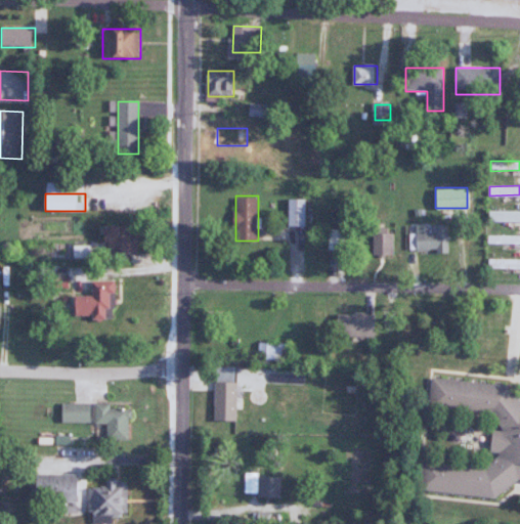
[(289,224),(307,224),(307,199),(289,199),(289,224)]
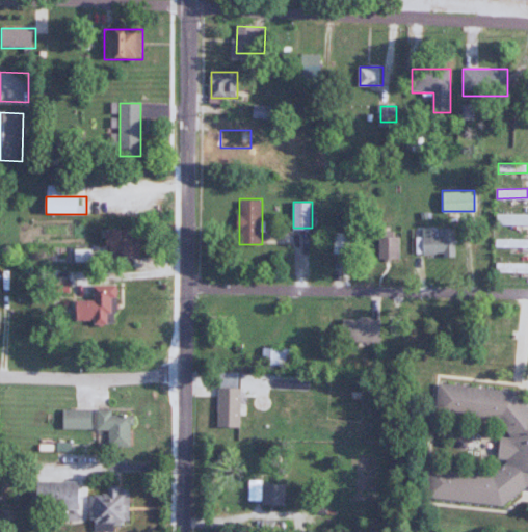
[(527,213),(497,214),(497,224),(527,224),(527,213)]
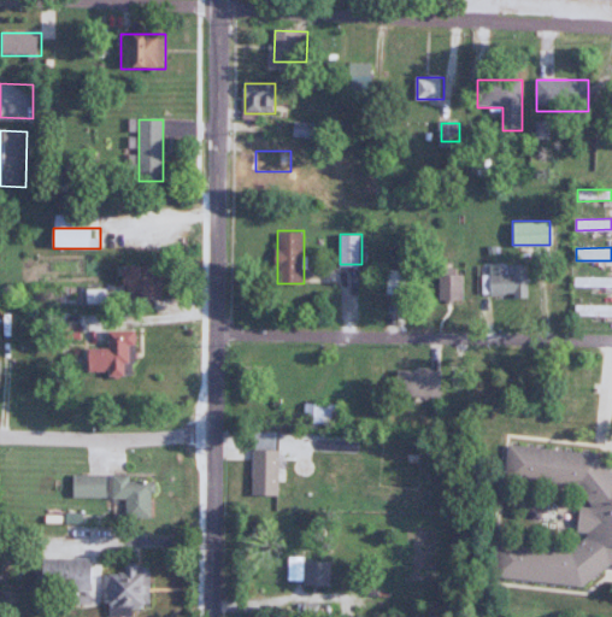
[(529,263),(489,264),(490,295),(529,295),(529,263)]
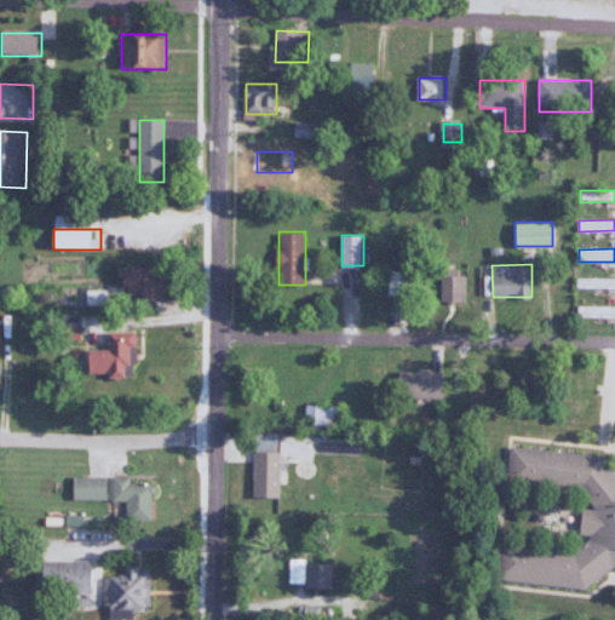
[(465,300),(465,268),(442,268),(442,300),(465,300)]
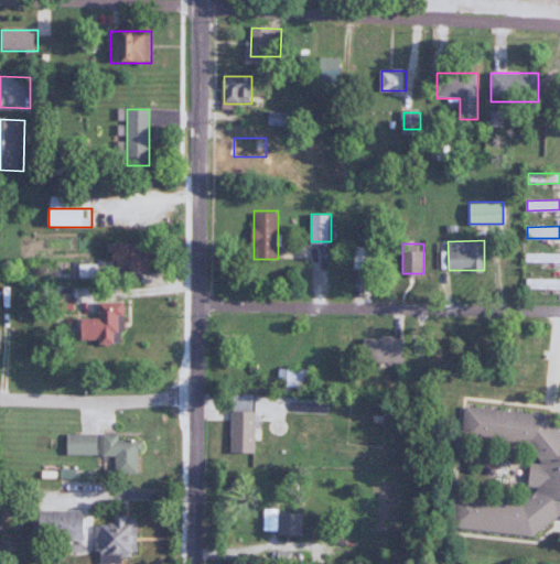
[(118,273),(146,273),(146,250),(118,250),(118,273)]
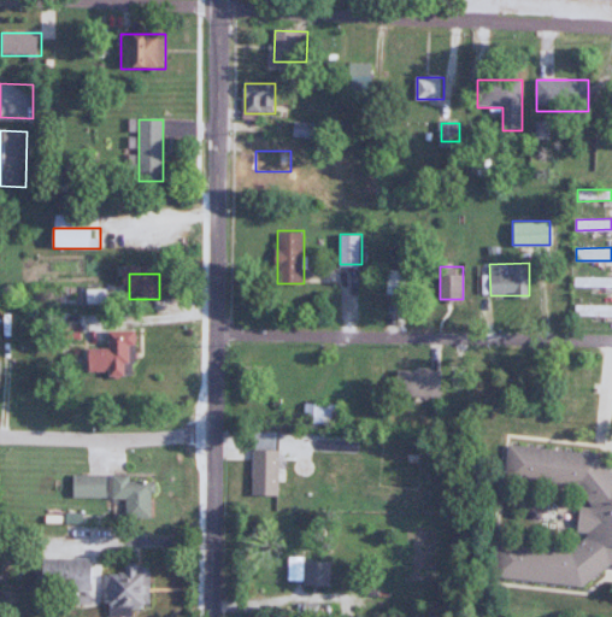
[(611,276),(576,276),(576,287),(611,286),(611,276)]
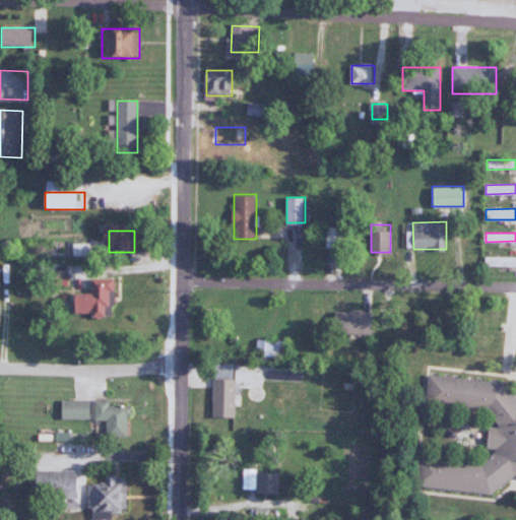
[(486,266),(515,265),(515,256),(486,256),(486,266)]
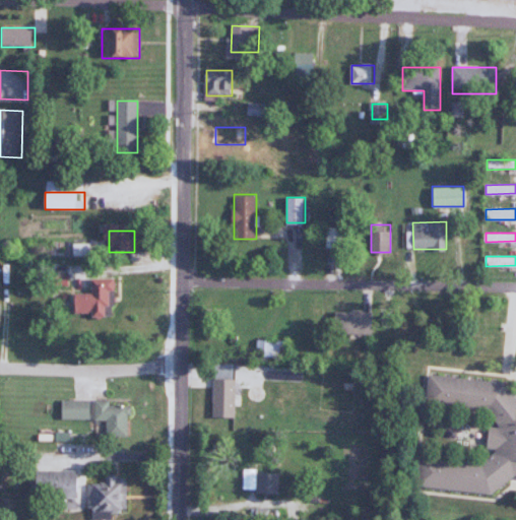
[(113,316),(113,277),(90,277),(90,294),(74,293),(74,315),(113,316)]
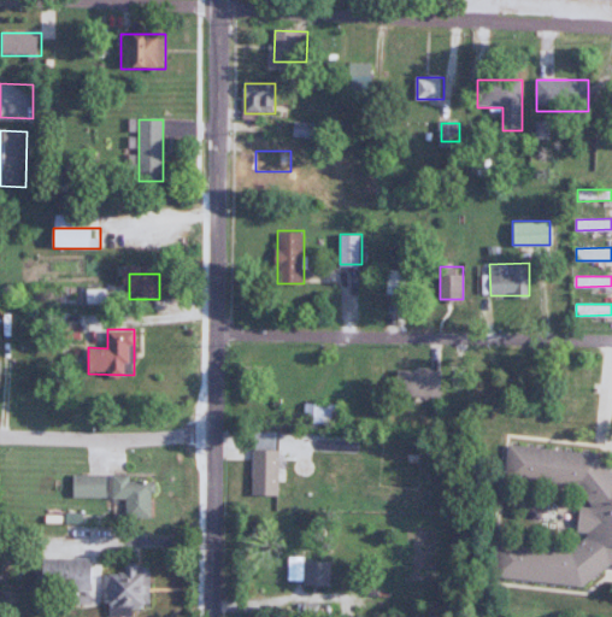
[(395,395),(436,397),(437,371),(396,370),(395,395)]
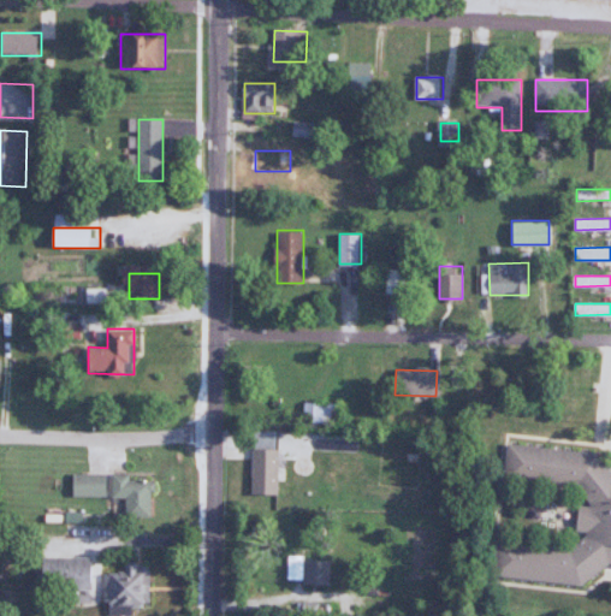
[(342,403),(306,403),(306,422),(342,422),(342,403)]
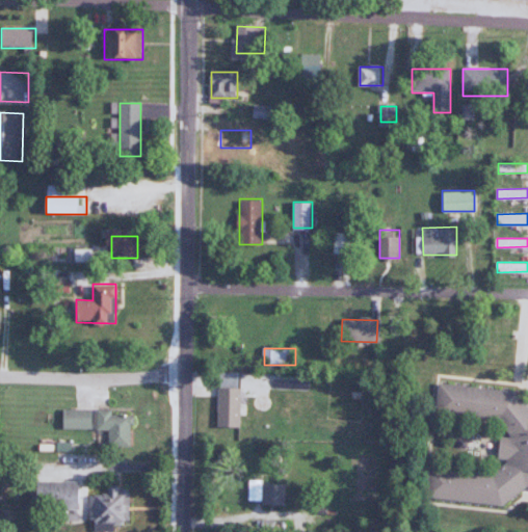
[(441,383),(427,498),(506,505),(527,488),(527,403),(521,392),(441,383)]
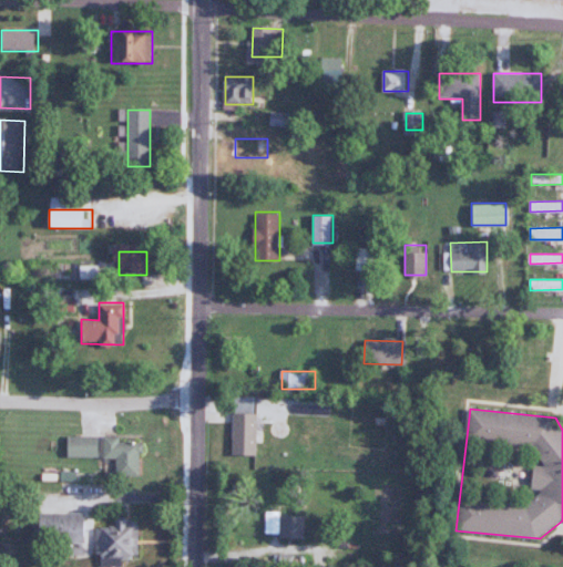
[(233,454),(256,454),(257,412),(233,412),(233,454)]
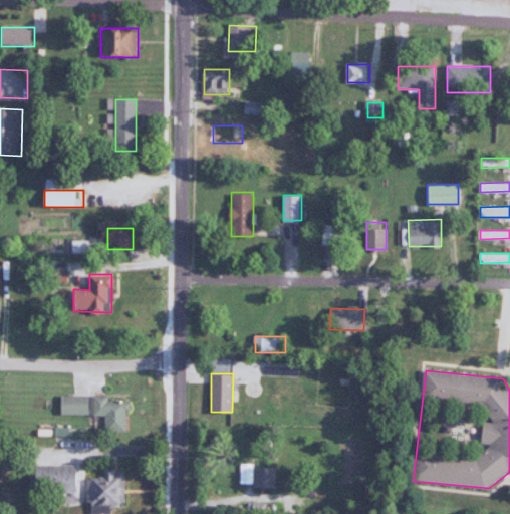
[(60,415),(88,415),(88,395),(60,395),(60,415)]
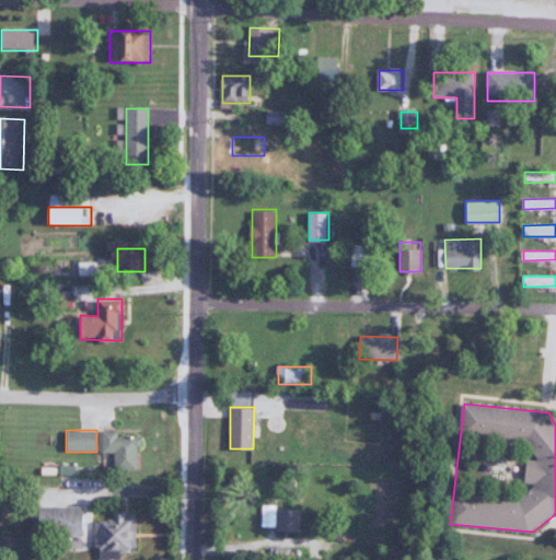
[(102,453),(115,454),(114,469),(138,469),(138,432),(102,432),(102,453)]
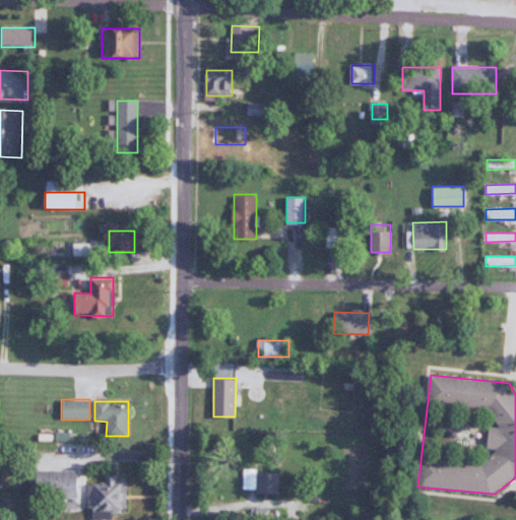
[(76,470),(34,469),(34,496),(75,497),(76,470)]
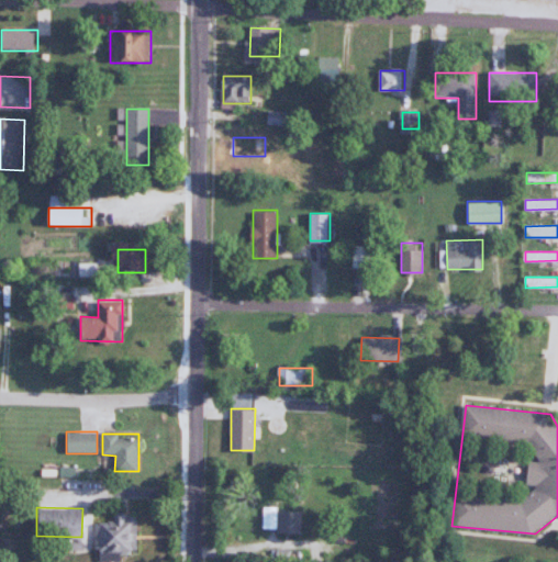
[(136,514),(114,514),(114,523),(97,523),(97,552),(136,552),(136,514)]
